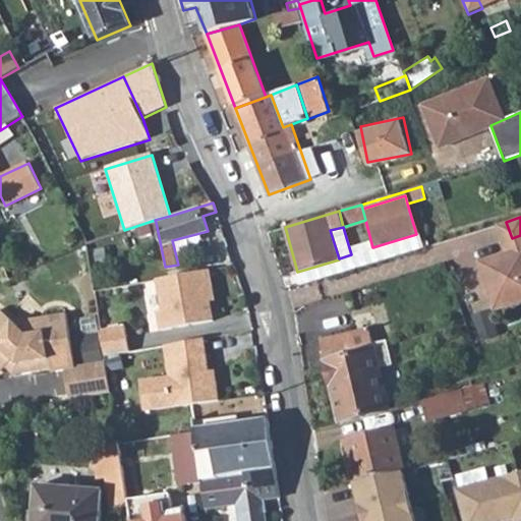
[(420,247),(416,234),(372,247),(351,254),(339,258),(339,259),(297,272),(301,283),(403,252),(420,247)]
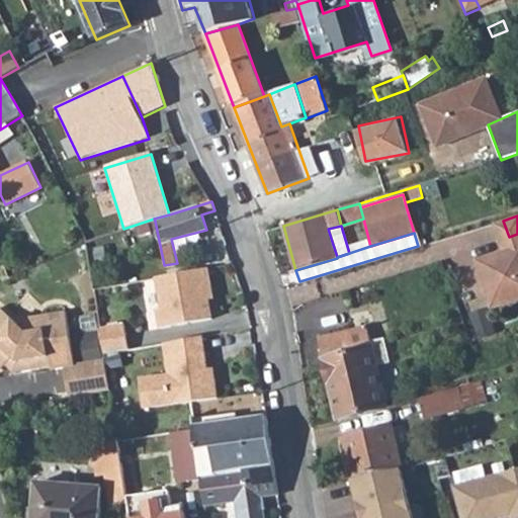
[(513,246),(517,245),(517,234),(509,237),(513,246)]
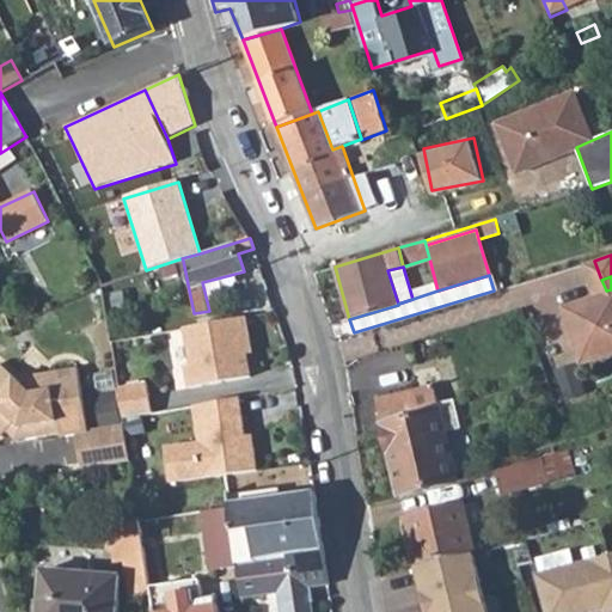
[(502,303),(499,289),(494,291),(473,297),(477,310),(502,303)]
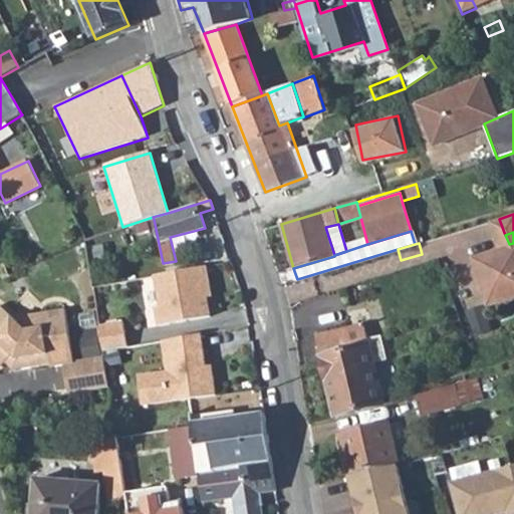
[(513,243),(509,244),(484,252),(501,302),(502,306),(513,301),(513,243)]
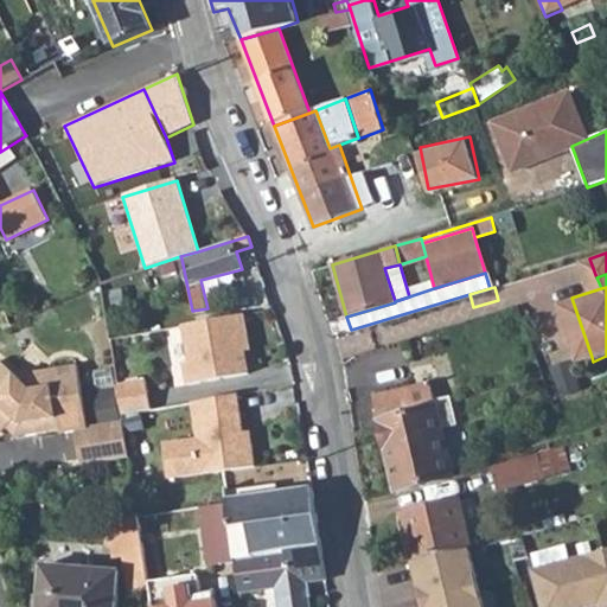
[(244,314),(195,323),(204,381),(248,374),(242,336),(248,334),(244,314)]
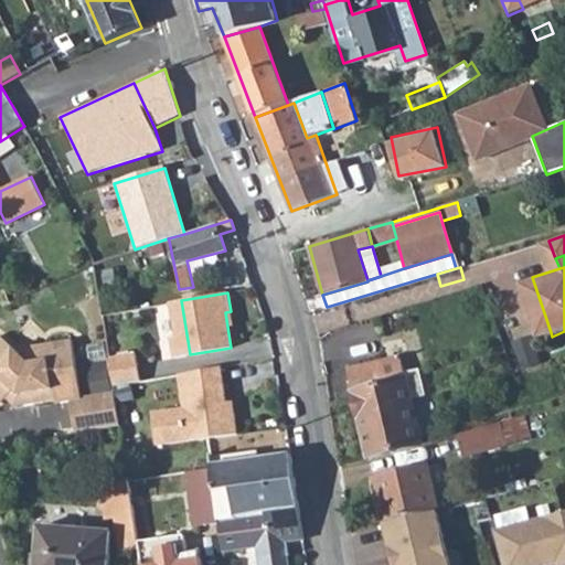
[(190,354),(181,300),(170,302),(177,338),(171,338),(174,358),(190,354)]
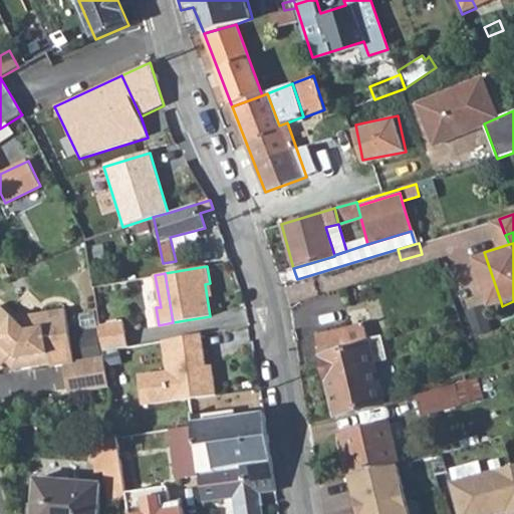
[(2,306),(0,306),(0,367),(3,365),(10,358),(14,363),(29,360),(31,368),(51,365),(50,360),(73,356),(66,310),(28,316),(20,324),(2,306)]
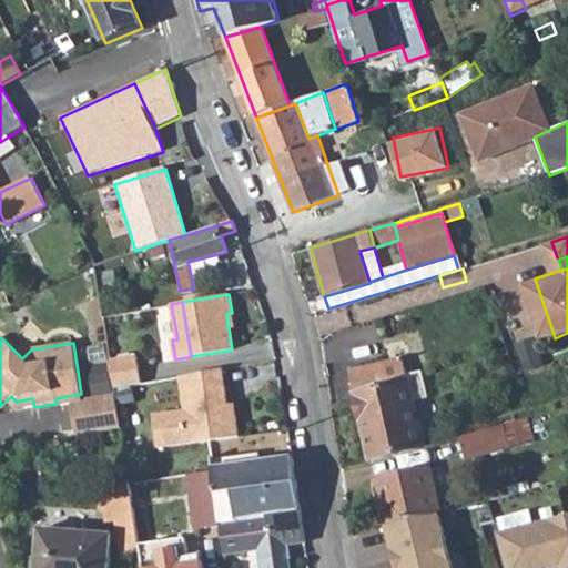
[(110,358),(114,385),(141,381),(137,354),(110,358)]
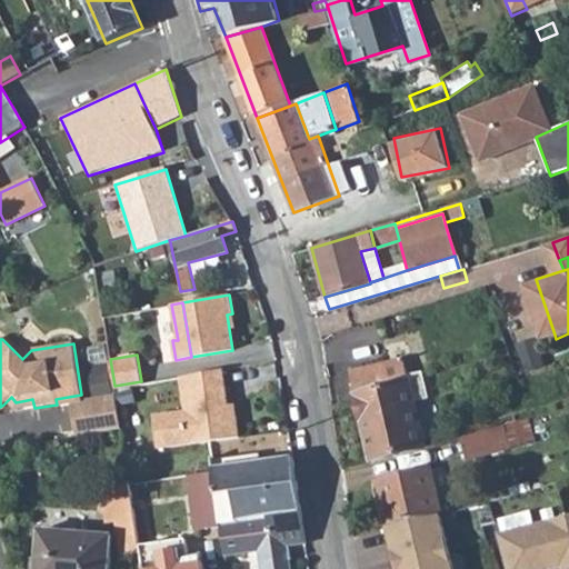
[(348,371),(371,460),(373,459),(425,446),(412,402),(427,399),(419,370),(406,373),(401,358),(348,371)]
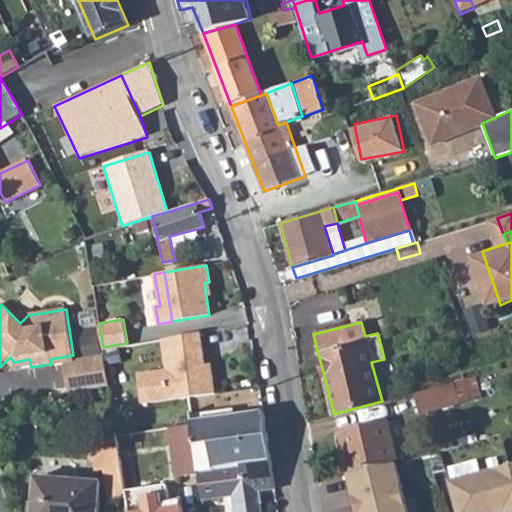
[(200,332),(162,338),(166,371),(138,375),(142,405),(216,394),(212,373),(206,374),(205,364),(200,332)]
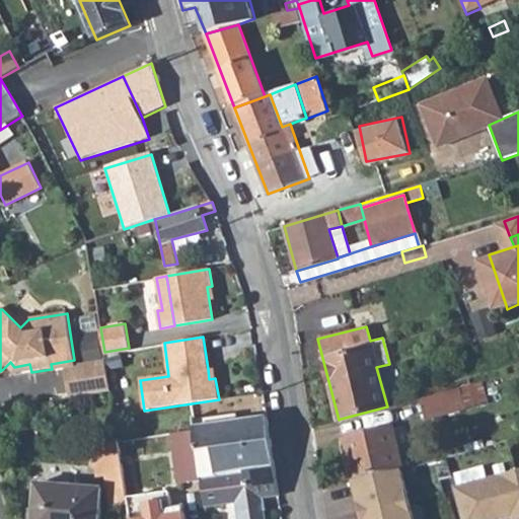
[(52,369),(52,370),(65,368),(75,367),(74,360),(51,364),(52,369)]
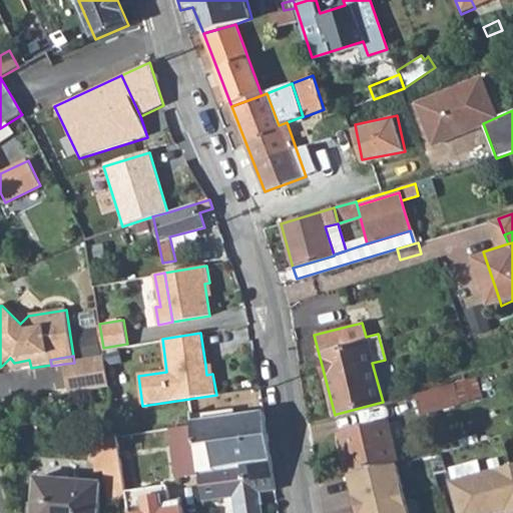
[(10,358),(3,365),(10,371),(31,368),(29,360),(14,363),(10,358)]
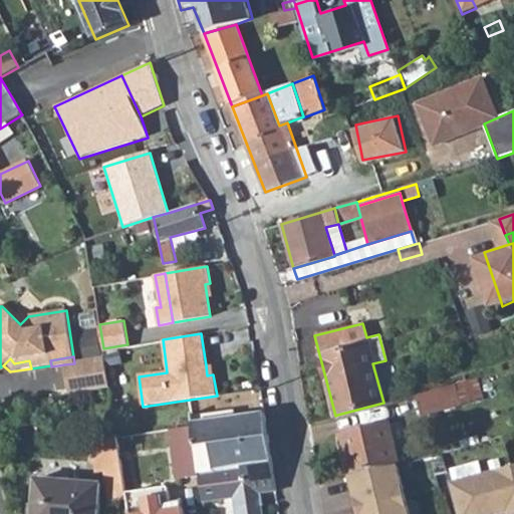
[(74,363),(64,364),(69,396),(109,390),(104,358),(74,363)]
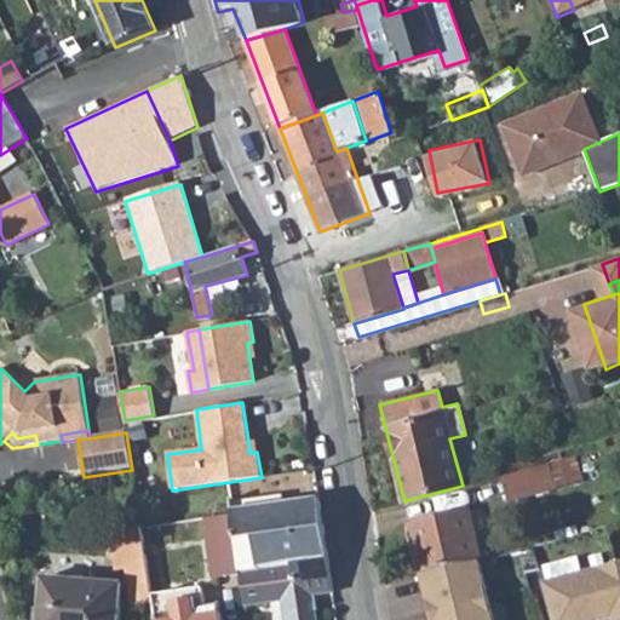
[(581,481),(575,457),(501,476),(509,505),(581,481)]
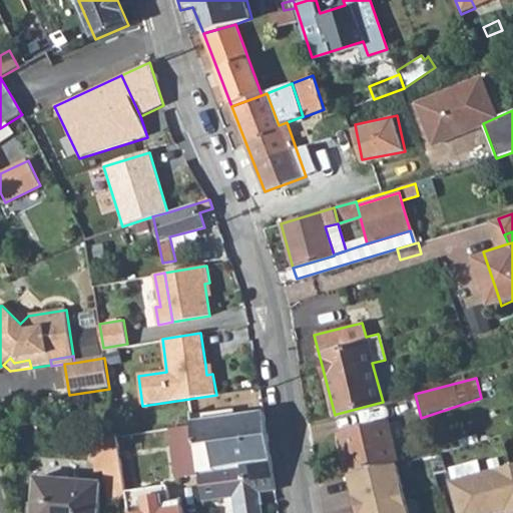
[(191,425),(193,441),(197,473),(270,463),(263,413),(220,420),(219,412),(190,417),(191,425)]
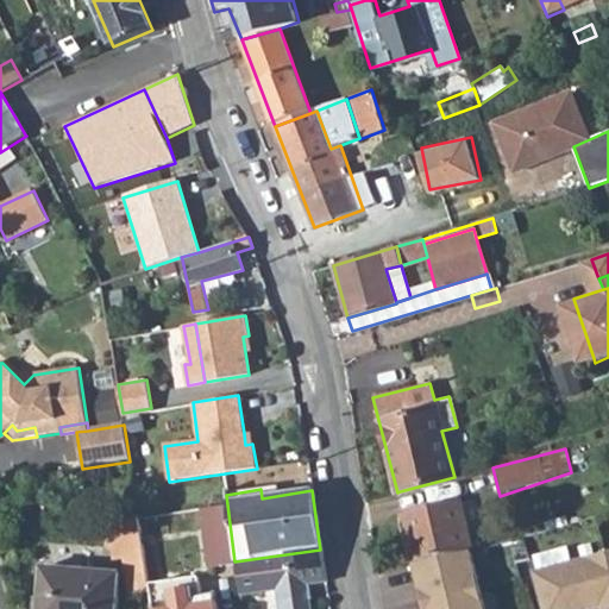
[(460,502),(402,516),(414,560),(472,546),(460,502)]
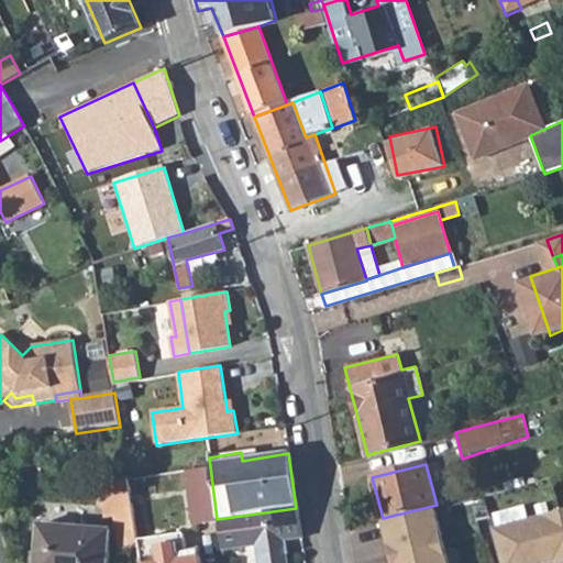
[(191,525),(217,521),(217,519),(212,484),(210,466),(185,472),(191,525)]
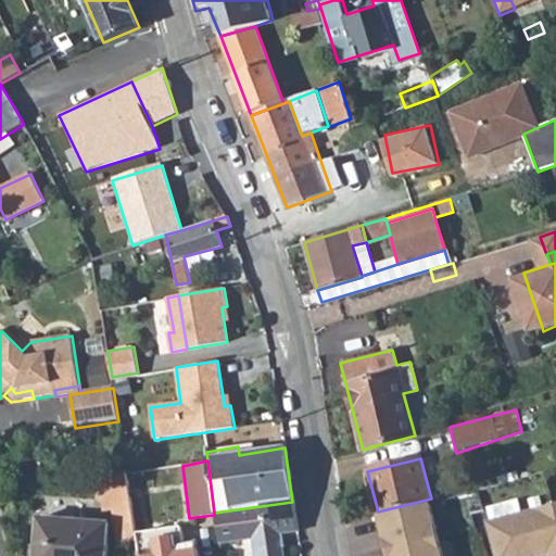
[(101,479),(106,512),(112,510),(131,507),(126,476),(101,479)]
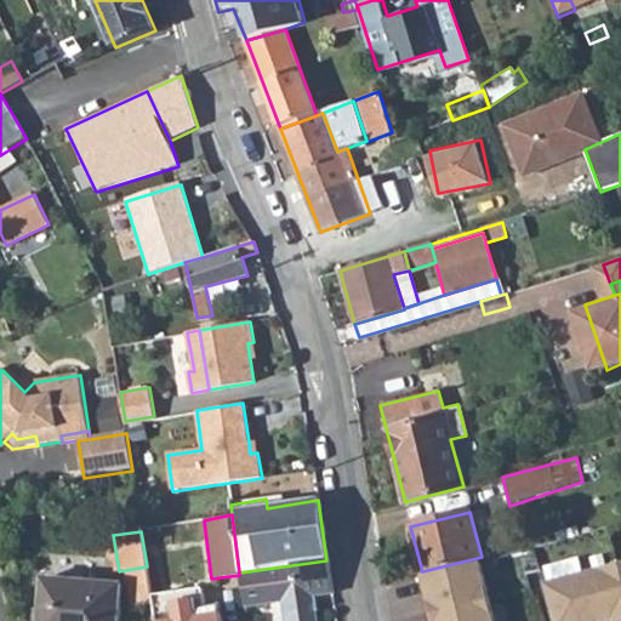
[(542,564),(546,580),(582,570),(577,554),(542,564)]
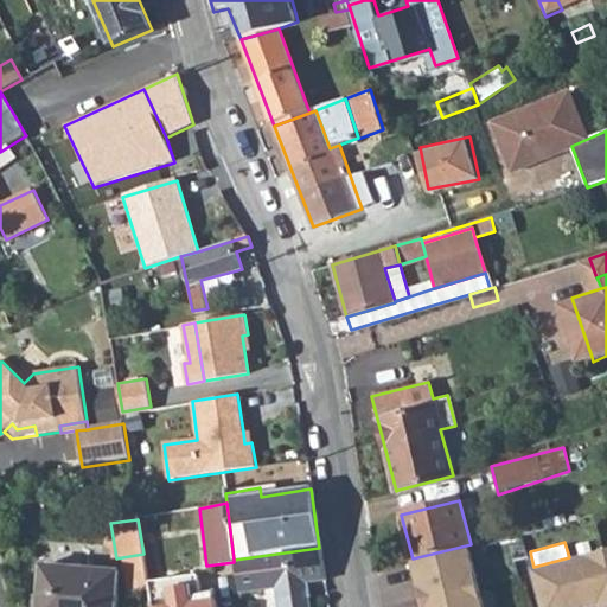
[(485,606),(470,547),(470,548),(413,562),(423,606),(485,606)]
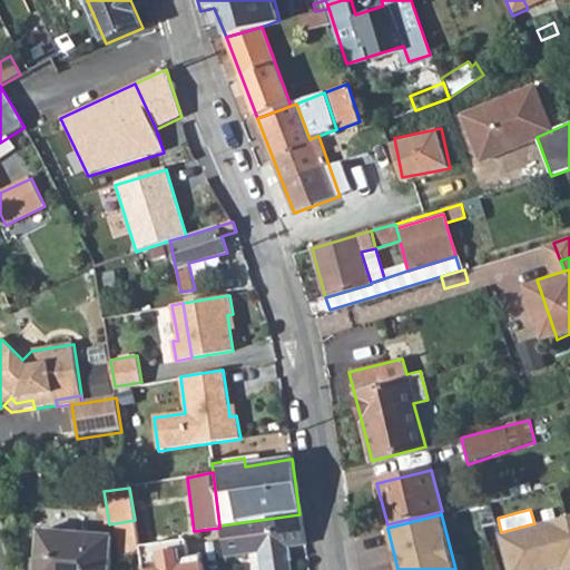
[(288,548),(305,544),(300,514),(219,526),(219,528),(224,558),(257,552),(258,569),(288,569),(288,561),(281,562),(278,549),(288,548)]
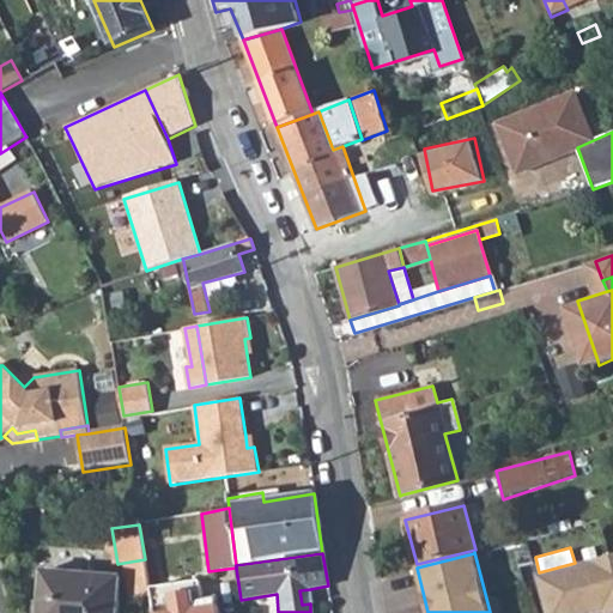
[(539,572),(533,574),(544,612),(589,612),(600,611),(600,612),(612,612),(612,553),(575,563),(539,572)]
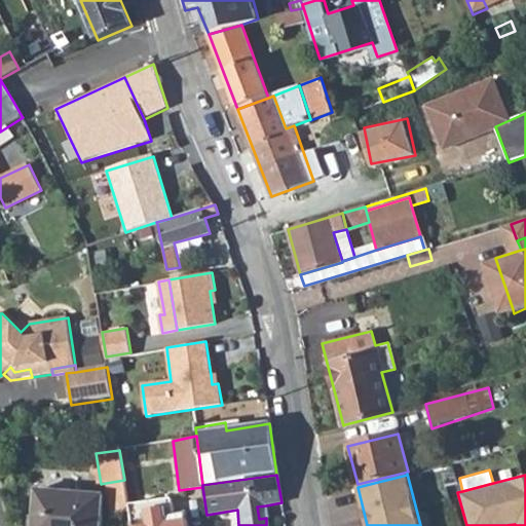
[(106,483),(110,509),(127,505),(124,480),(106,483)]
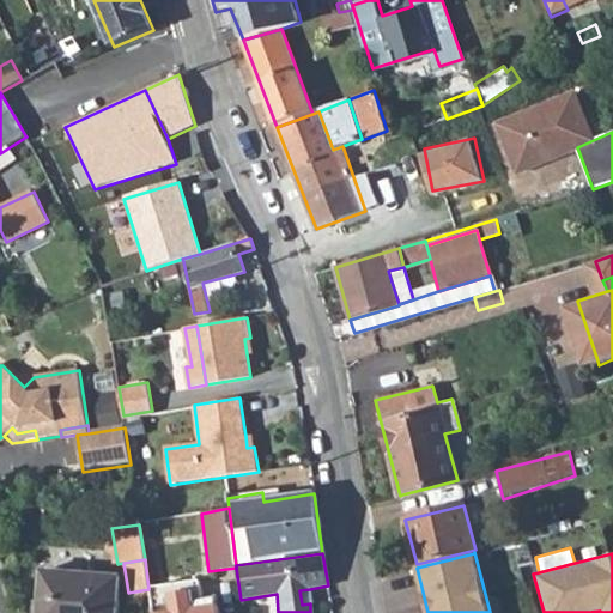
[(117,612),(121,577),(43,571),(40,612),(117,612)]
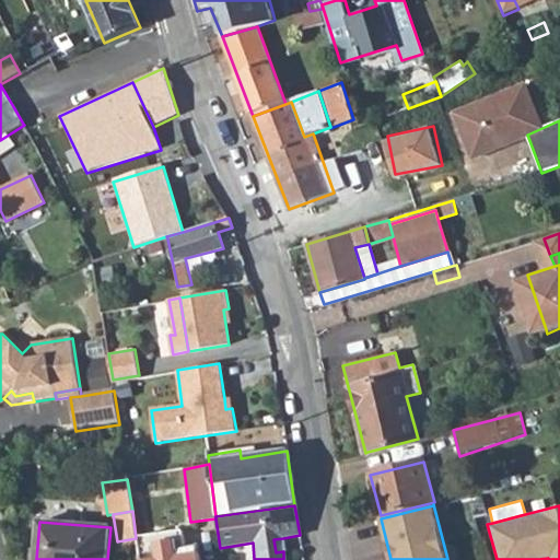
[(155,559),(144,559),(197,559),(196,552),(184,553),(179,528),(151,532),(155,559)]
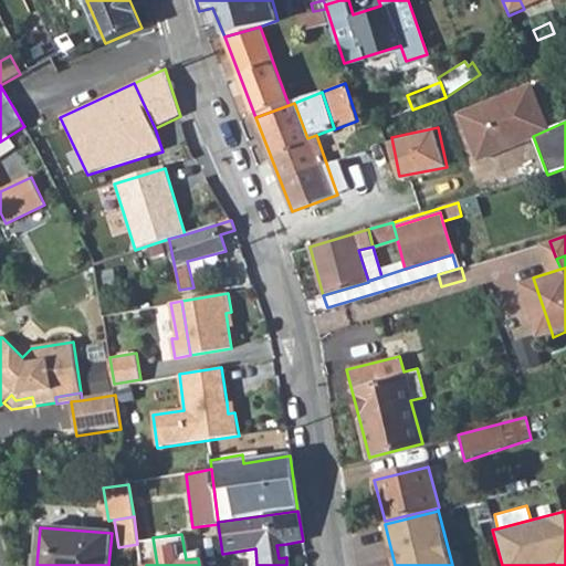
[(287,557),(286,544),(276,545),(279,558),(286,557),(287,557)]
